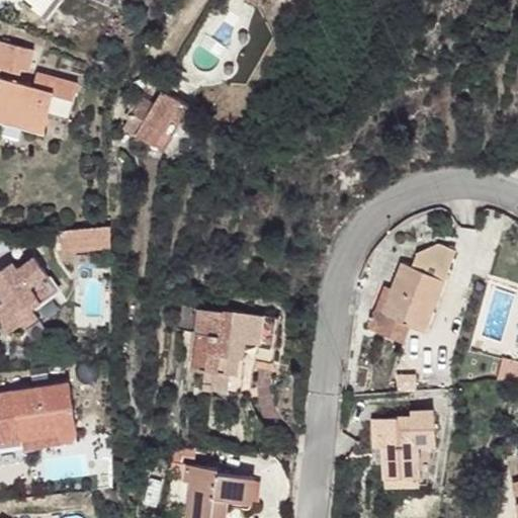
[(0,40),(0,68),(20,74),(22,69),(29,71),(34,50),(0,40)]
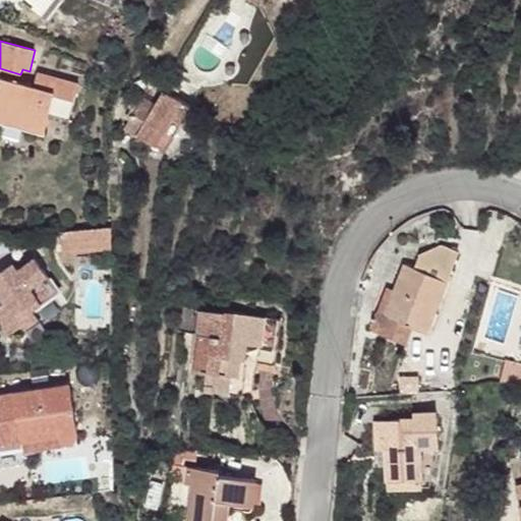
[(0,77),(0,123),(45,135),(49,116),(70,121),(79,82),(38,71),(34,87),(0,77)]
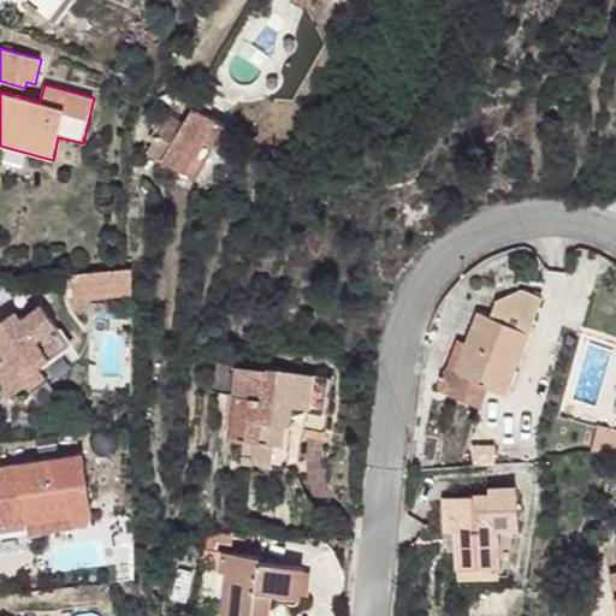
[(147,150),(196,179),(226,126),(207,114),(213,102),(206,99),(203,101),(197,99),(183,123),(169,114),(147,150)]
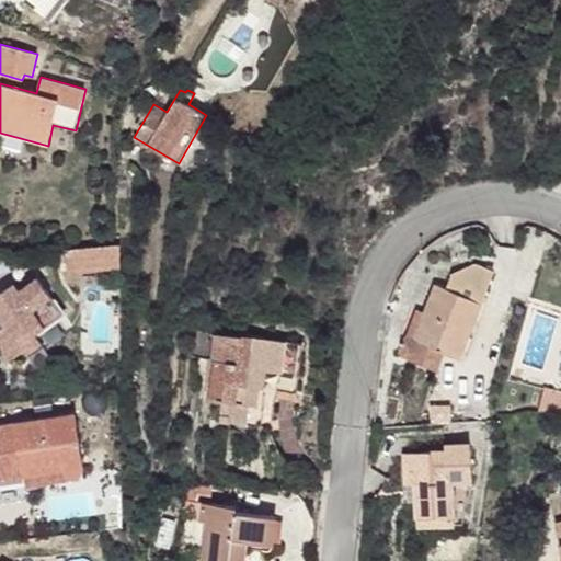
[(121,264),(121,241),(93,244),(95,261),(102,260),(102,266),(121,264)]
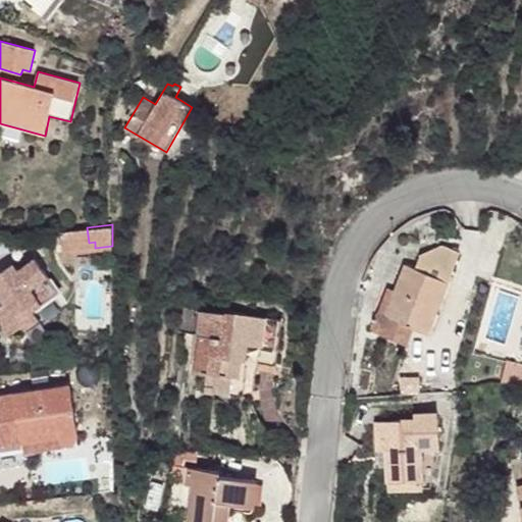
[(89,243),(87,227),(59,230),(62,252),(95,248),(95,242),(89,243)]
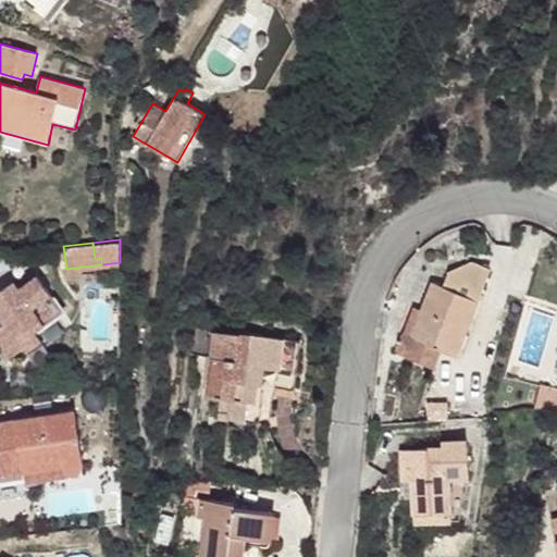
[(433,282),(411,338),(440,349),(455,355),(478,299),(479,300),(491,270),(472,262),(447,273),(443,285),(433,282)]
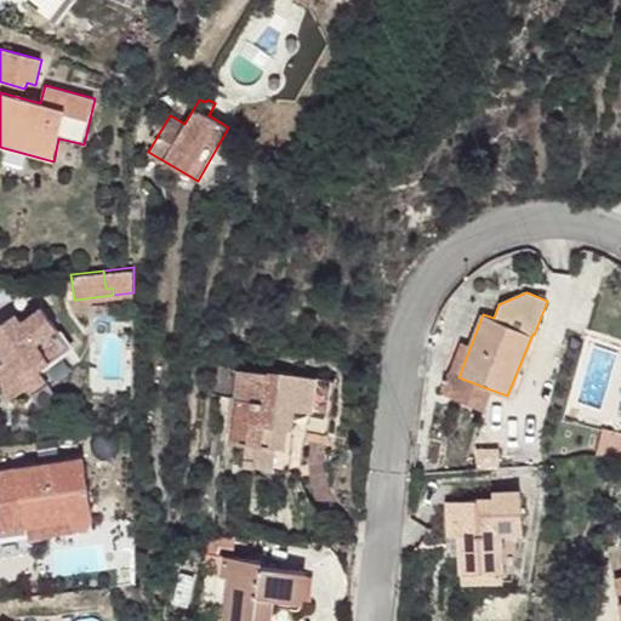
[(0,364),(0,389),(9,402),(27,388),(18,376),(33,365),(38,372),(68,351),(72,347),(41,307),(21,323),(15,314),(0,324),(0,352),(6,360),(0,364)]
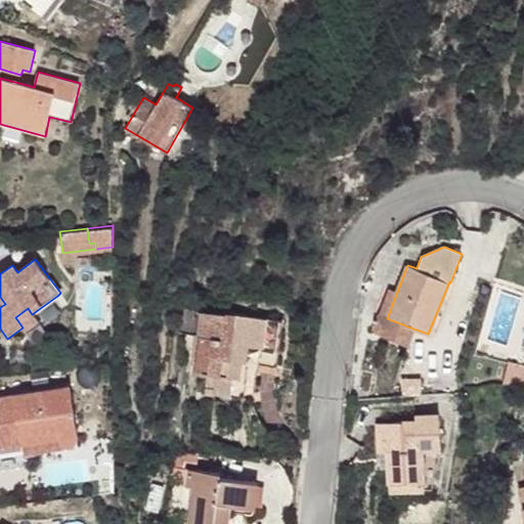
[(390,289),(373,332),(406,346),(413,329),(387,318),(397,292),(390,289)]
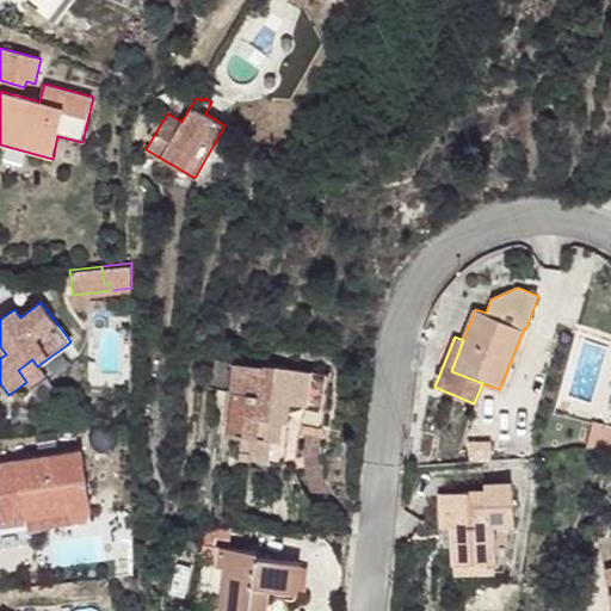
[(26,382),(29,386),(73,353),(67,345),(37,366),(32,359),(18,370),(26,382)]
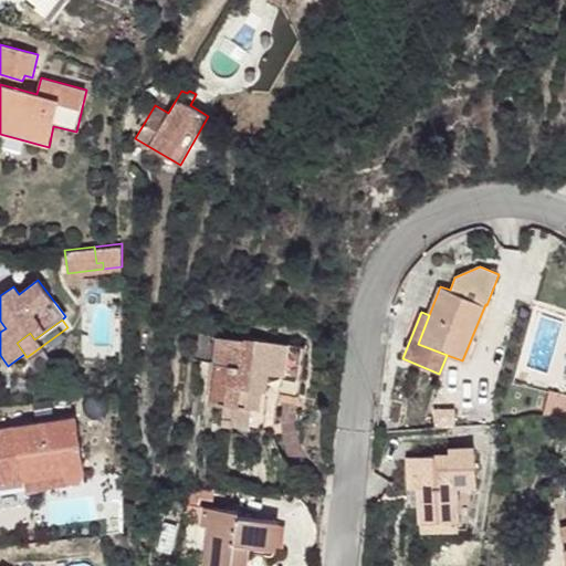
[(213,362),(217,335),(196,332),(192,359),(213,362)]
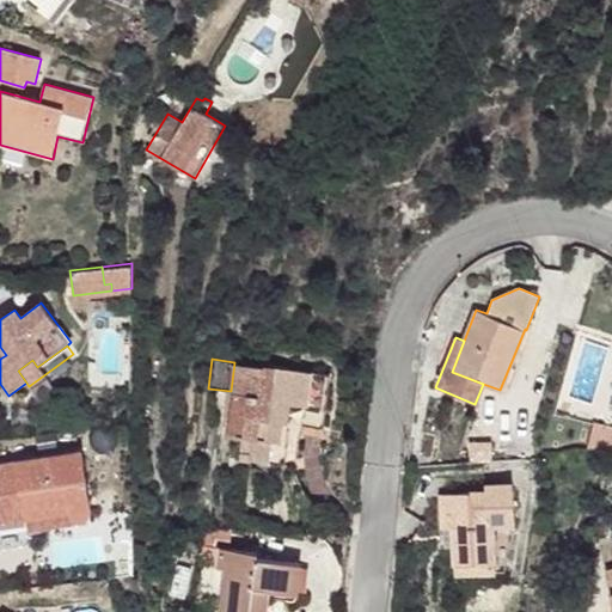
[(231,391),(225,436),(242,439),(270,442),(280,444),(282,423),(303,424),(323,427),(330,373),(234,362),(231,391)]
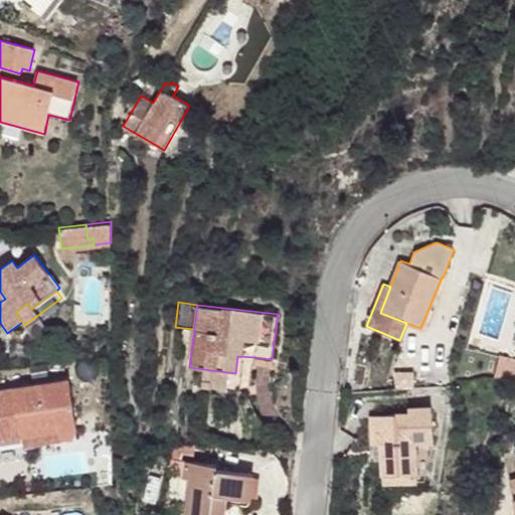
[(103,351),(103,340),(93,340),(93,351),(103,351)]
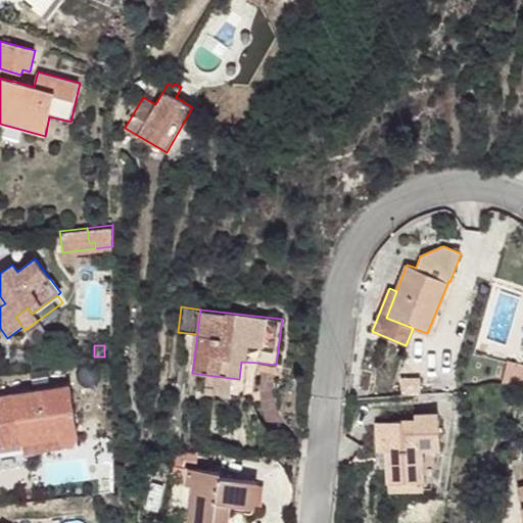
[(522,364),(509,362),(503,382),(522,386),(522,364)]
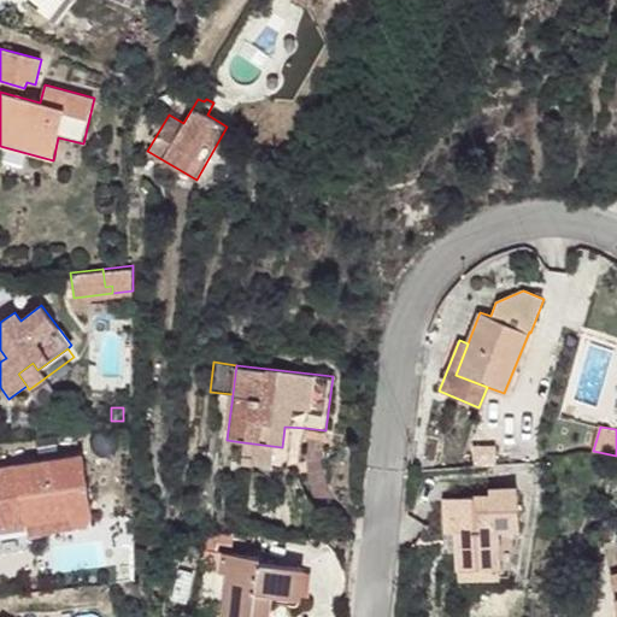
[(305,428),(305,438),(324,440),(325,430),(305,428)]
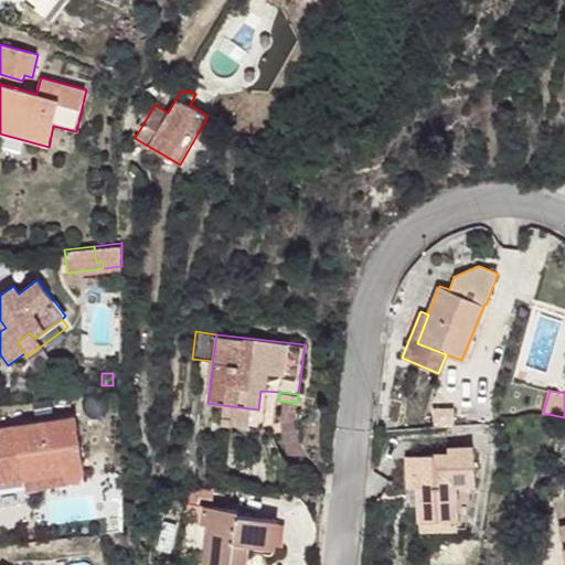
[(247,428),(249,408),(223,405),(221,425),(247,428)]
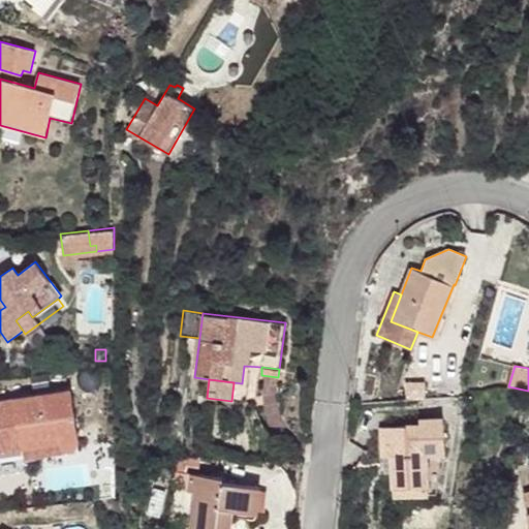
[(24,439),(26,447),(61,441),(63,446),(65,449),(67,449),(73,448),(78,445),(79,441),(71,390),(4,400),(7,423),(0,424),(0,431),(2,442),(24,439)]
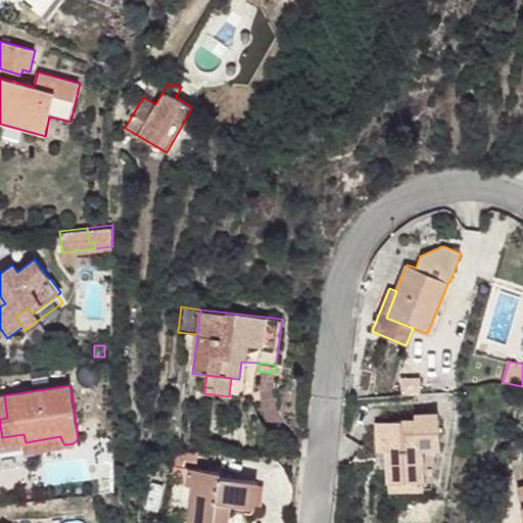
[(0,395),(0,456),(65,445),(66,444),(64,444),(62,441),(60,436),(26,442),(24,434),(2,437),(0,426),(0,419),(7,418),(4,395),(0,395)]
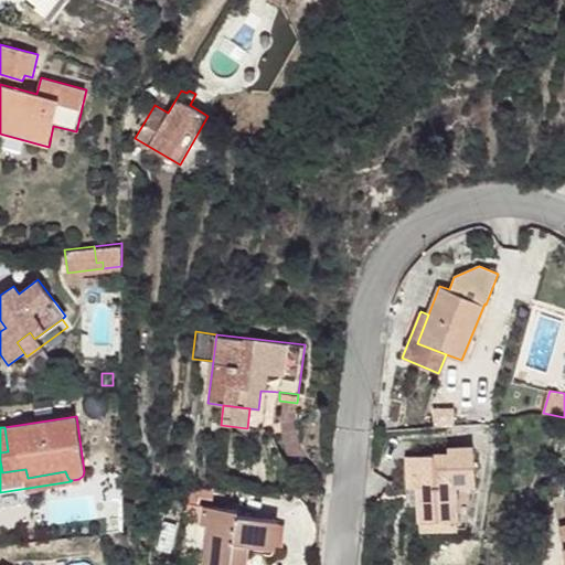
[(418,504),(419,522),(457,521),(455,486),(477,484),(475,446),(448,448),(448,452),(408,456),(409,488),(418,488),(418,504)]
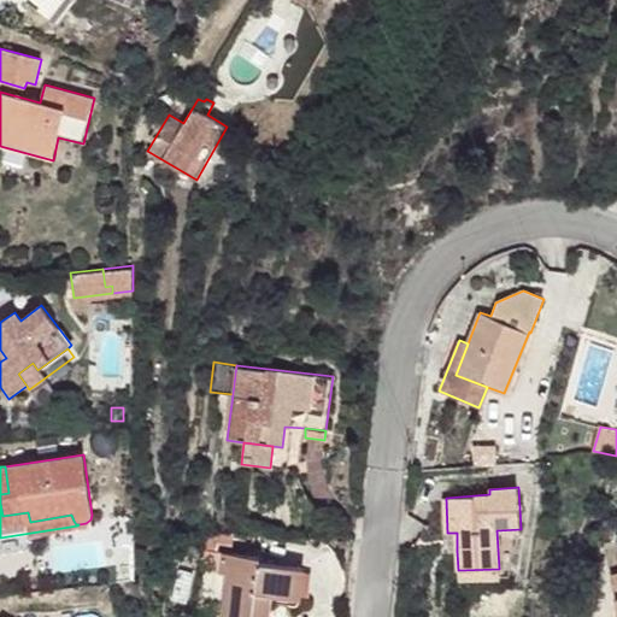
[(207,532),(203,571),(219,574),(222,553),(218,553),(219,546),(233,547),(234,533),(207,532)]
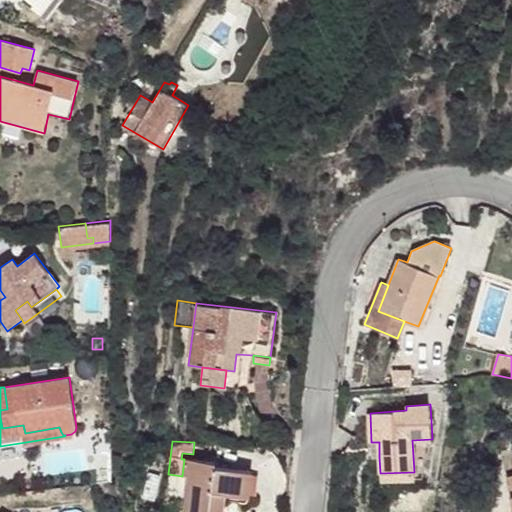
[(379,457),(379,442),(371,442),(371,457),(379,457)]
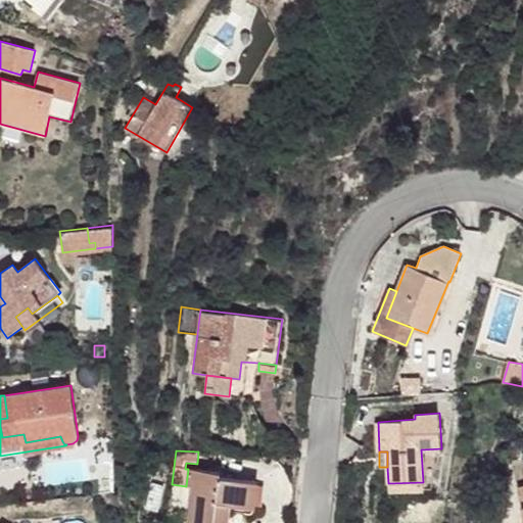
[(215,522),(217,504),(229,505),(255,508),(258,482),(220,477),(220,473),(188,469),(186,486),(192,486),(187,522),(215,522)]
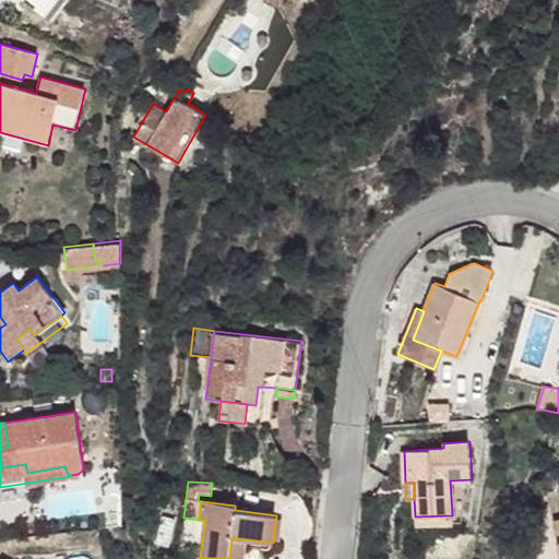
[(453,523),(452,515),(415,516),(415,525),(453,523)]
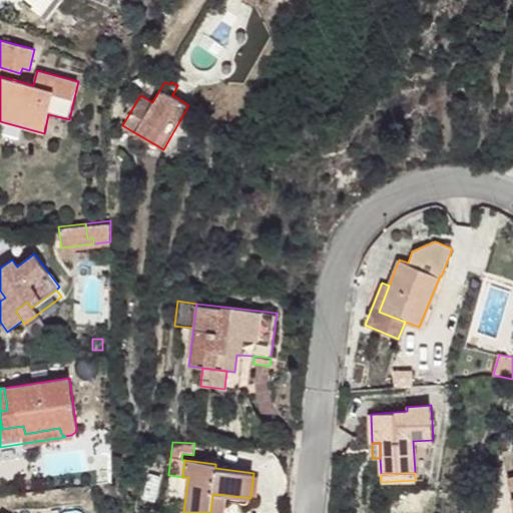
[(512,497),(512,477),(502,479),(506,498),(512,497)]
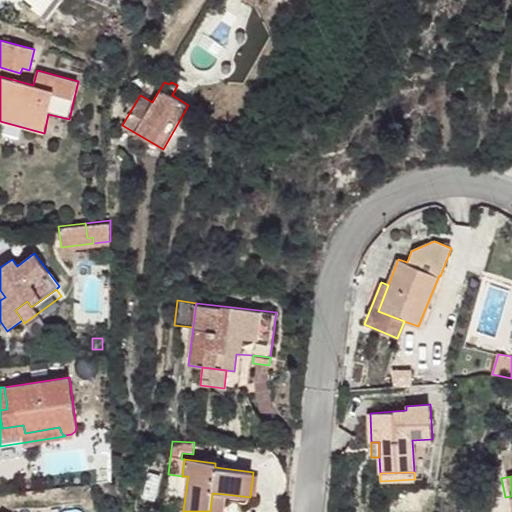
[(222,511),(224,494),(212,493),(210,511),(222,511)]
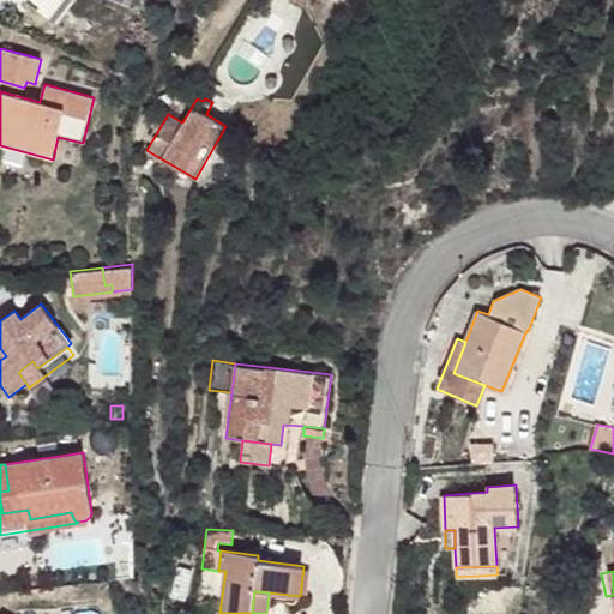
All buildings are outlined.
